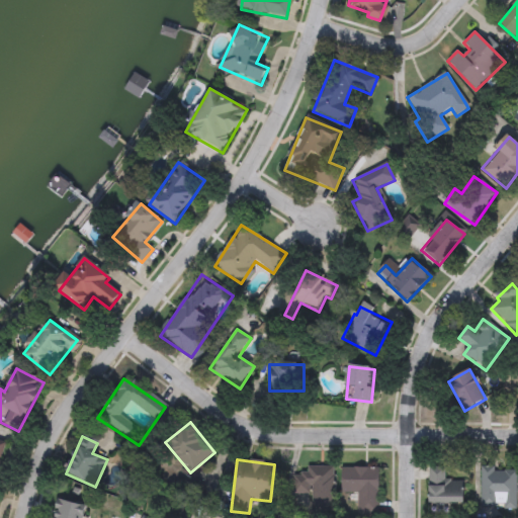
[(464,504),(429,504),(429,466),(445,466),(445,482),(464,482),(464,504)]
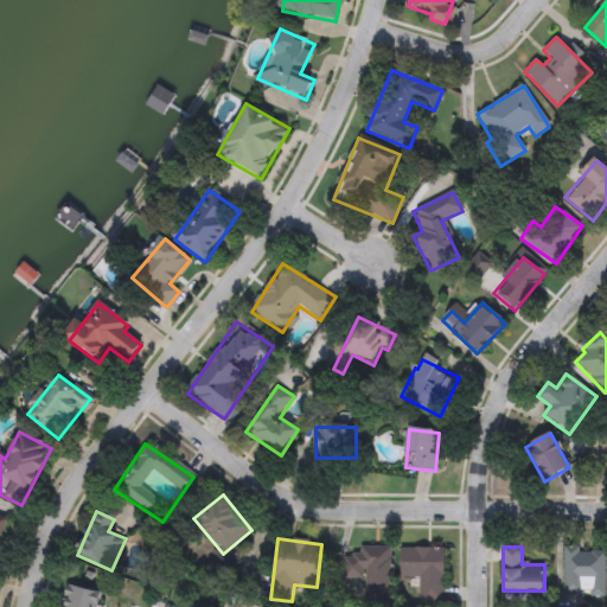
[(345,580),(345,549),(391,549),(391,599),(363,599),(363,580),(345,580)]
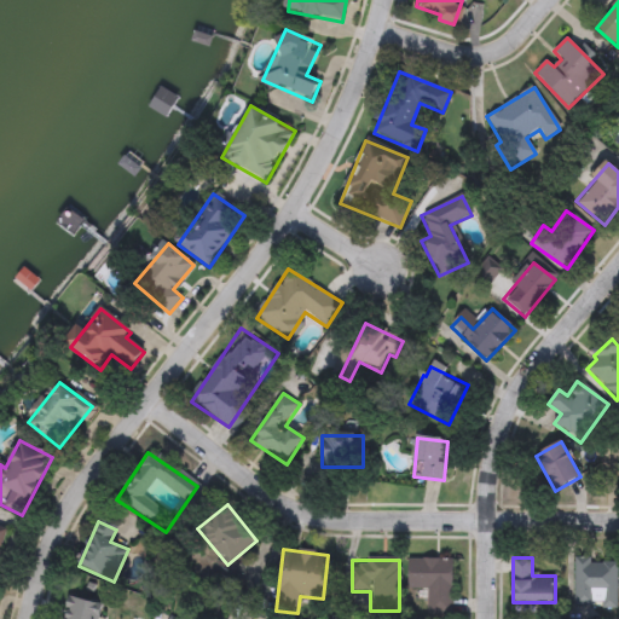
[(414,560),(453,560),(453,614),(414,614),(414,560)]
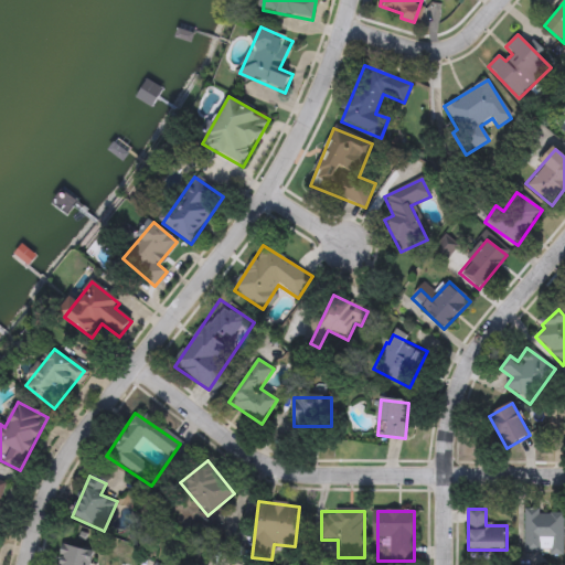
[(563,556),(524,555),(524,511),(563,511),(563,556)]
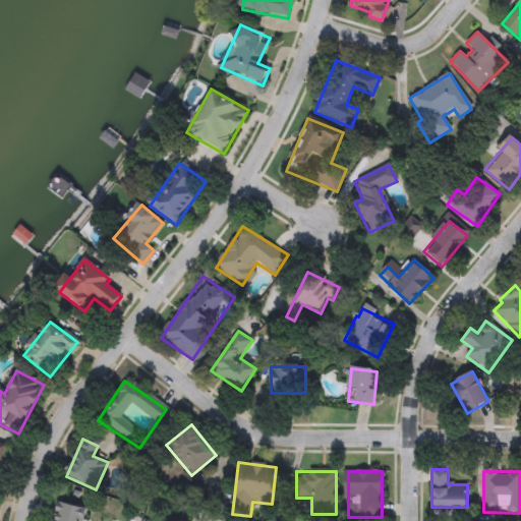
[(89,511),(85,520),(53,520),(58,503),(89,511)]
